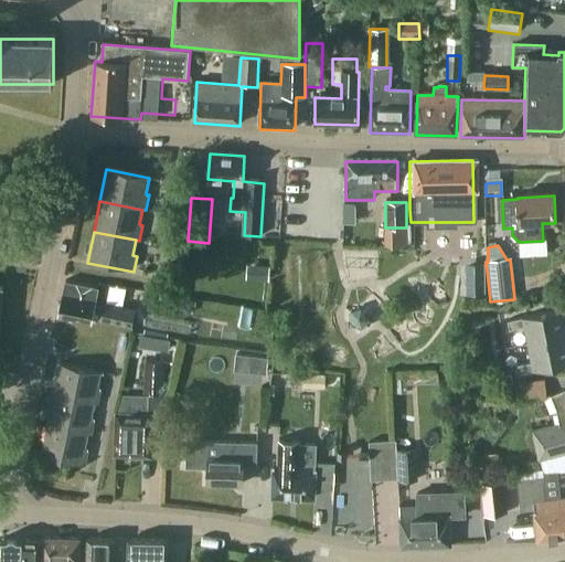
[(268,268),(246,266),(246,282),(267,283),(268,268)]
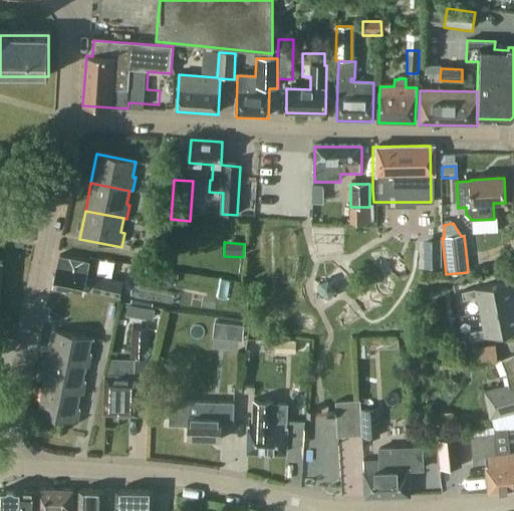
[(441,269),(440,245),(424,245),(425,270),(441,269)]
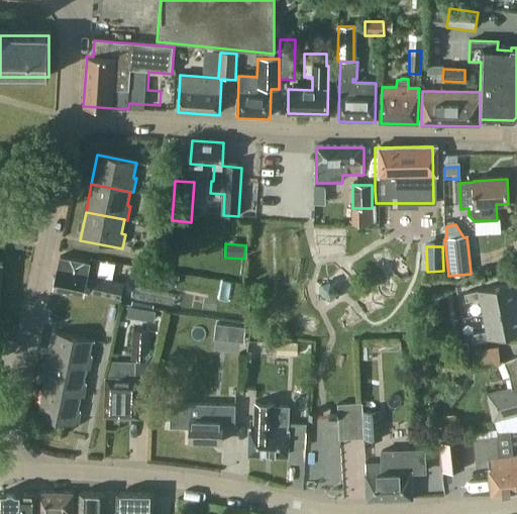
[(84,296),(85,292),(120,299),(123,285),(87,277),(89,265),(61,260),(55,290),(84,296)]
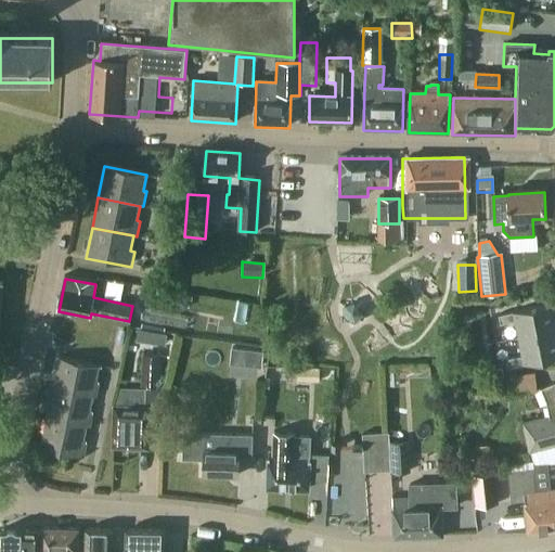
[(516,322),(519,339),(554,332),(554,311),(554,306),(499,317),(501,325),(516,322)]
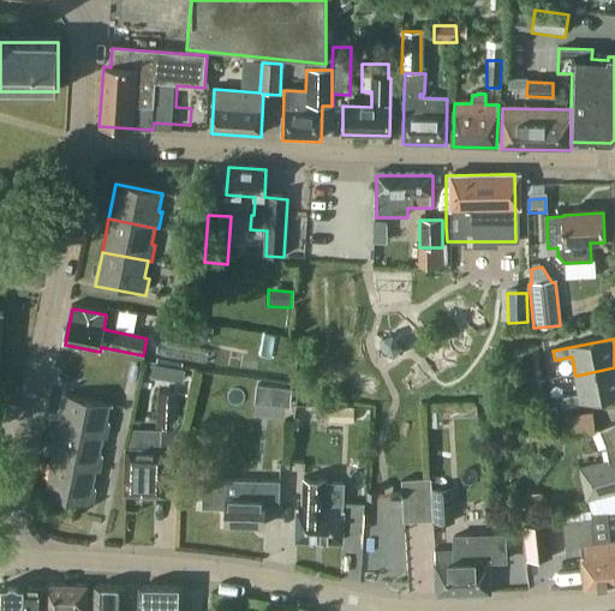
[(614,367),(575,376),(579,395),(562,399),(565,408),(614,397),(614,367)]
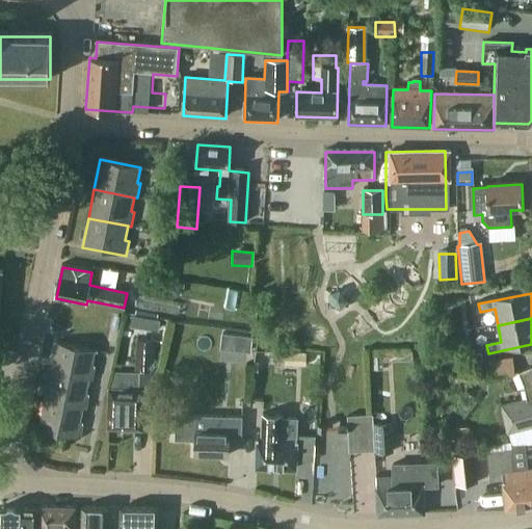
[(158,332),(159,321),(147,319),(145,329),(158,332)]
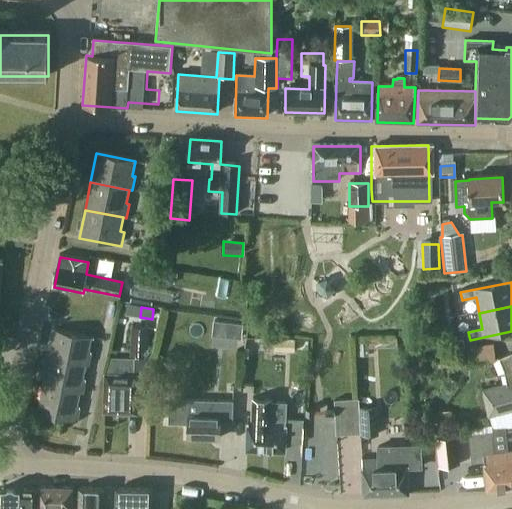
[(240,340),(242,325),(227,323),(226,338),(240,340)]
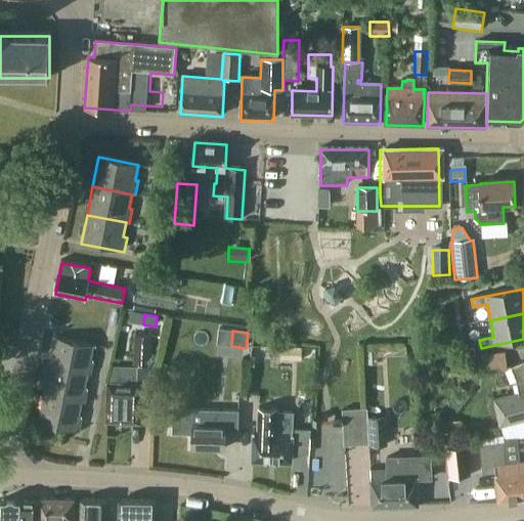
[(132,365),(151,366),(153,337),(134,336),(132,365)]
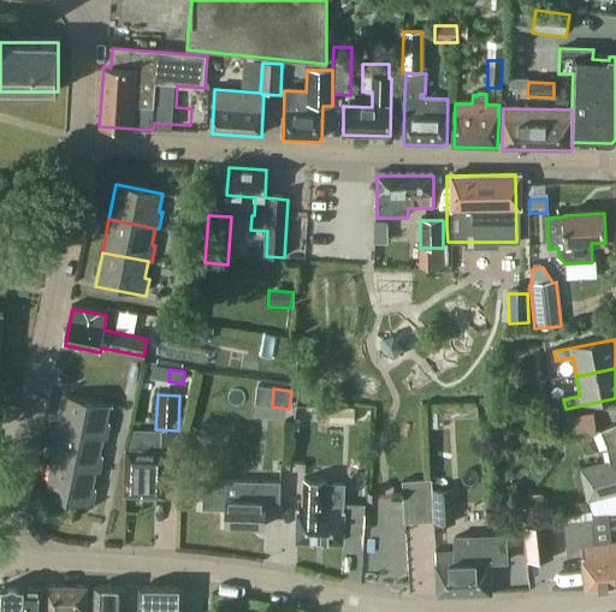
[(66,397),(59,431),(106,440),(110,425),(107,425),(111,406),(66,397)]
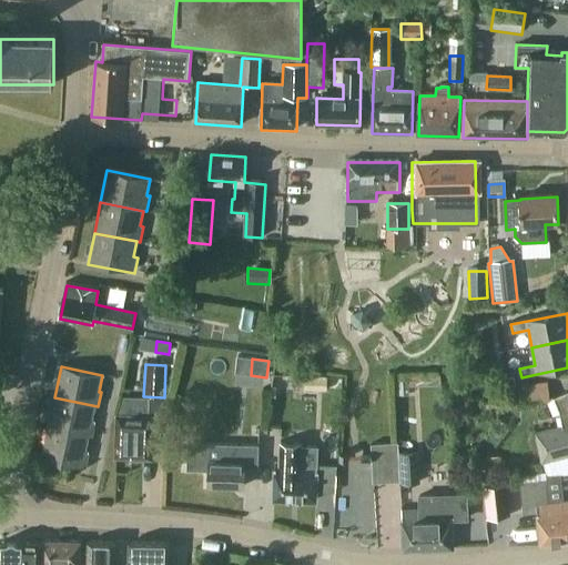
[(283,377),(271,376),(270,400),(282,400),(283,377)]
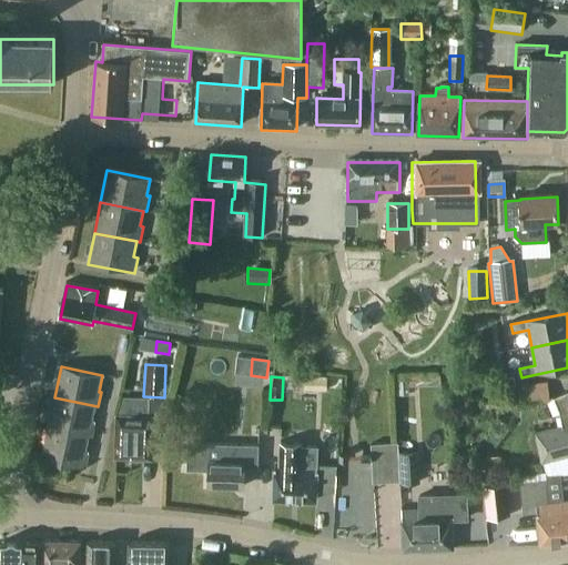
[(304,393),(326,394),(327,379),(304,377),(304,393)]
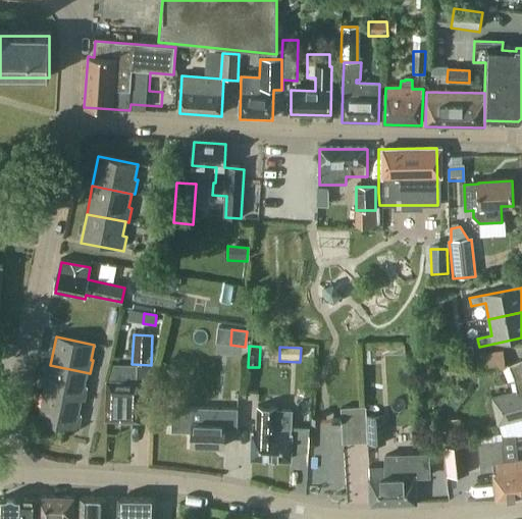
[(505,368),(503,353),(477,356),(479,371),(505,368)]
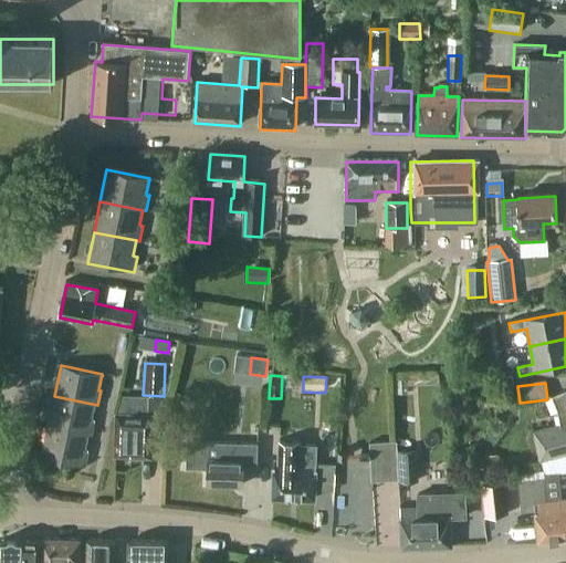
[(565,391),(551,397),(558,417),(562,425),(533,431),(541,462),(544,477),(565,476),(565,391)]
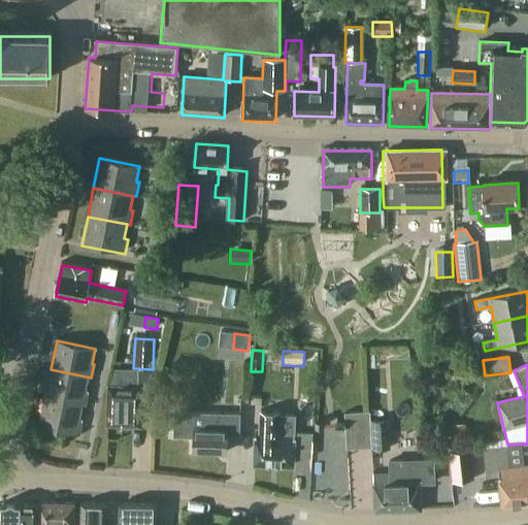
[(51,369),(44,398),(86,406),(88,393),(86,392),(89,379),(91,380),(91,378),(51,369)]
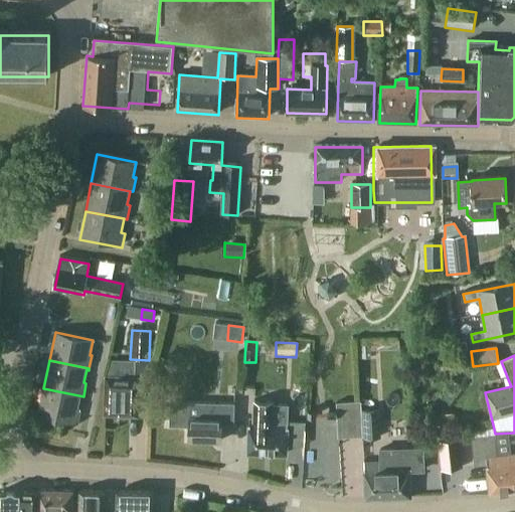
[(140,416),(140,379),(140,378),(135,378),(136,362),(113,362),(109,378),(107,378),(107,379),(107,415),(140,416)]
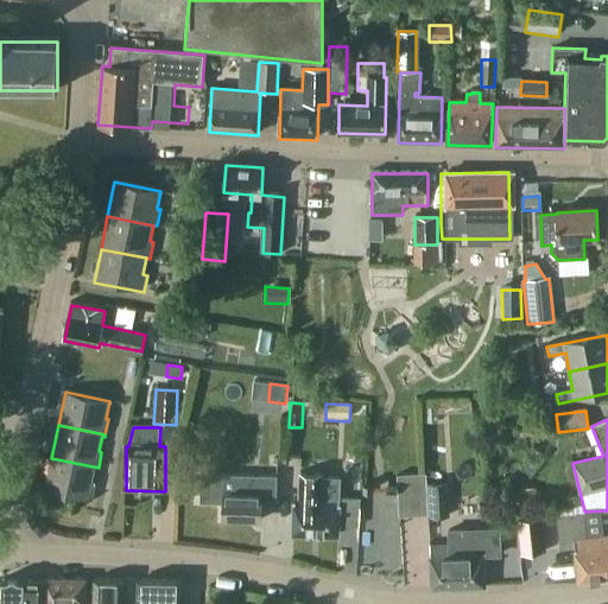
[(97,470),(99,468),(51,458),(44,491),(92,501),(95,484),(92,484),(95,469),(97,470)]
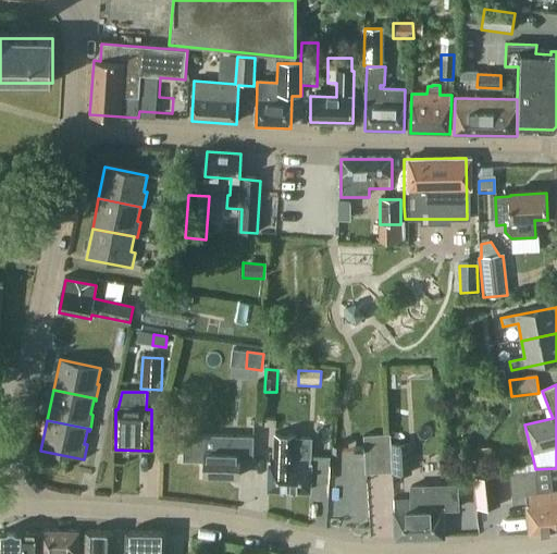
[(311,457),(312,440),(295,439),(295,436),(273,435),(273,456),(270,455),(269,491),(310,493),(311,457)]
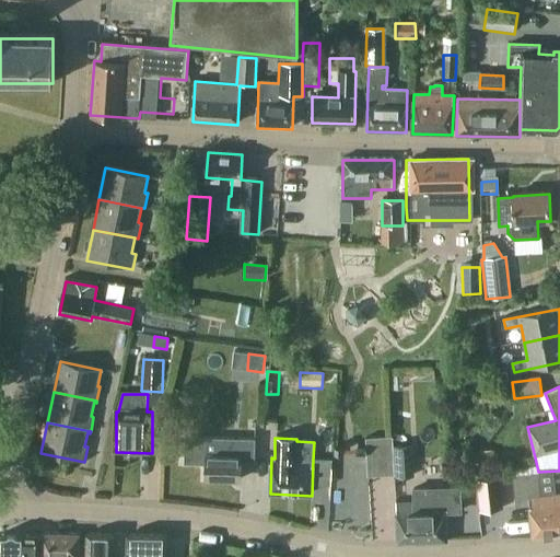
[(255,462),(255,440),(185,439),(184,465),(206,465),(206,480),(242,482),(242,462),(255,462)]
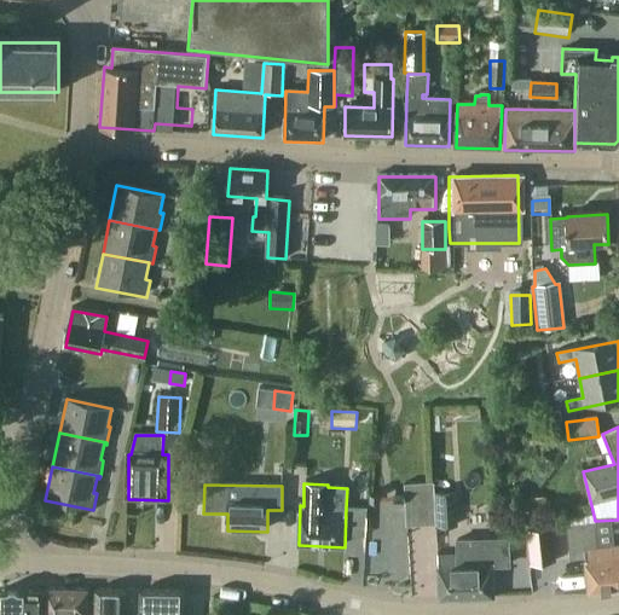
[(457,527),(455,493),(433,494),(435,528),(457,527)]
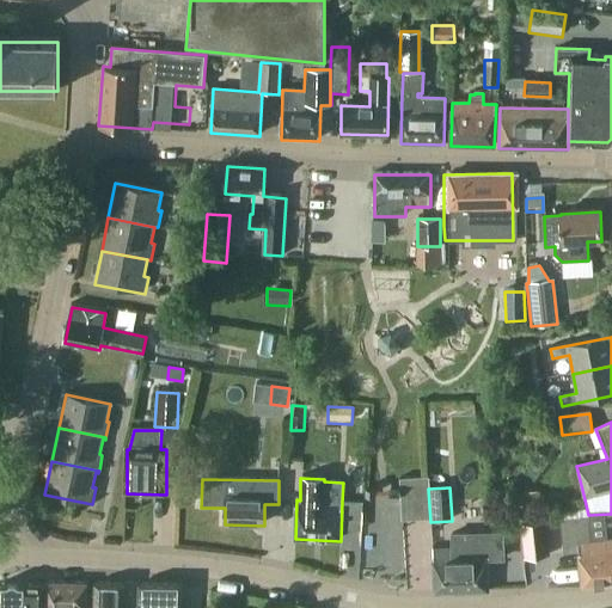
[(540,510),(540,492),(522,493),(524,510),(540,510)]
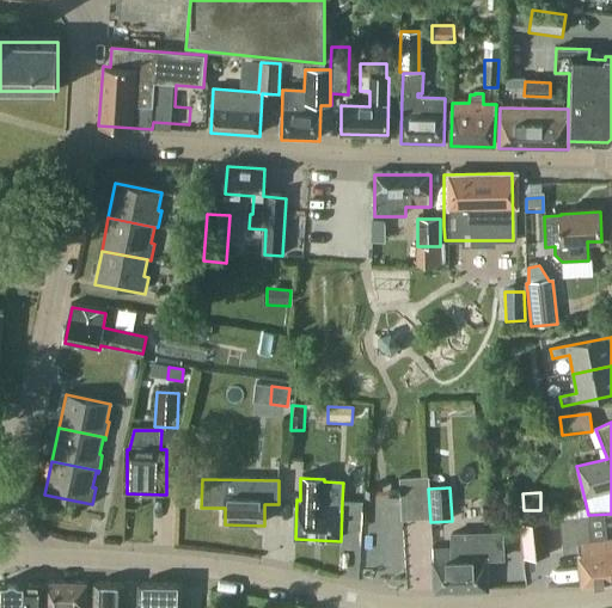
[(579,587),(611,583),(611,544),(591,546),(588,517),(560,520),(562,554),(575,553),(579,587)]
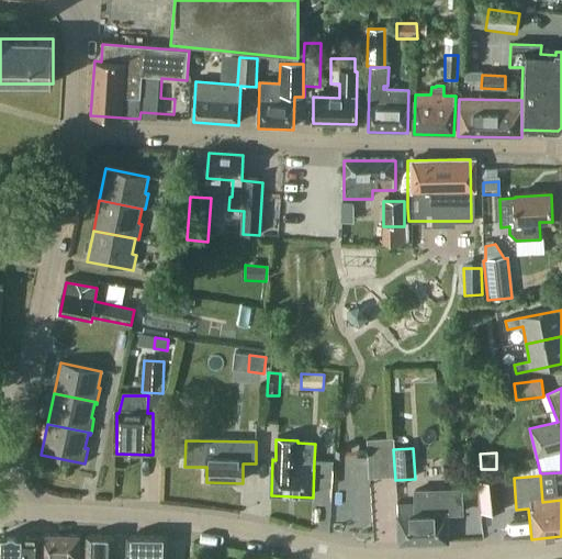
[(481,514),(504,512),(501,480),(478,483),(481,514)]
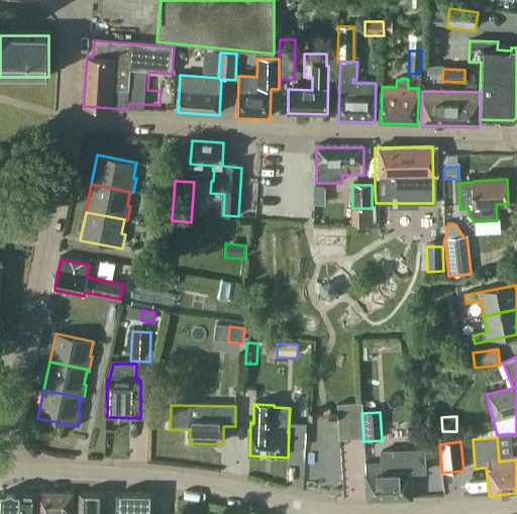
[(368,501),(412,500),(412,487),(411,479),(426,479),(425,450),(380,451),(380,465),(367,465),(368,501)]
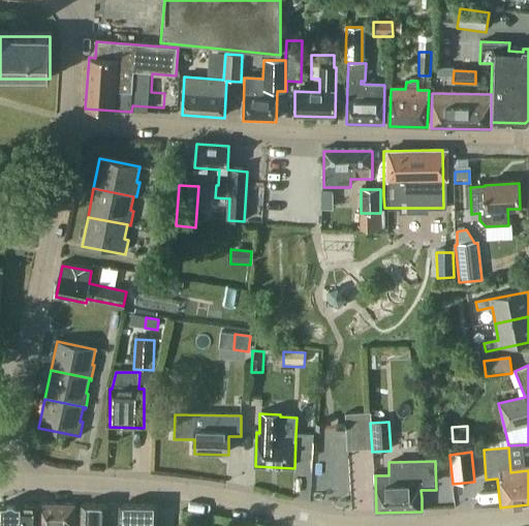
[(39,504),(39,507),(37,525),(72,525),(73,506),(39,504)]
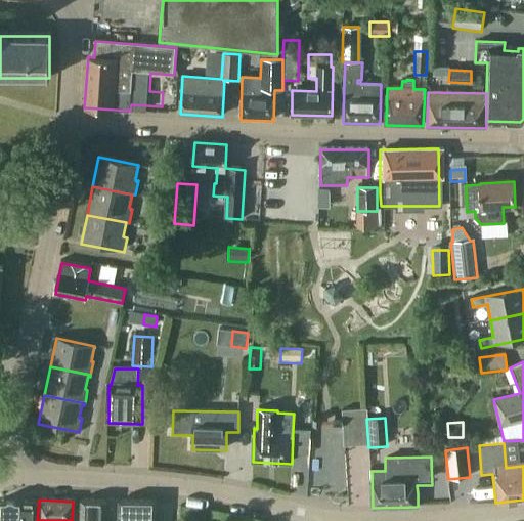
[(37,520),(39,503),(2,501),(1,518),(0,517),(0,520),(37,520)]
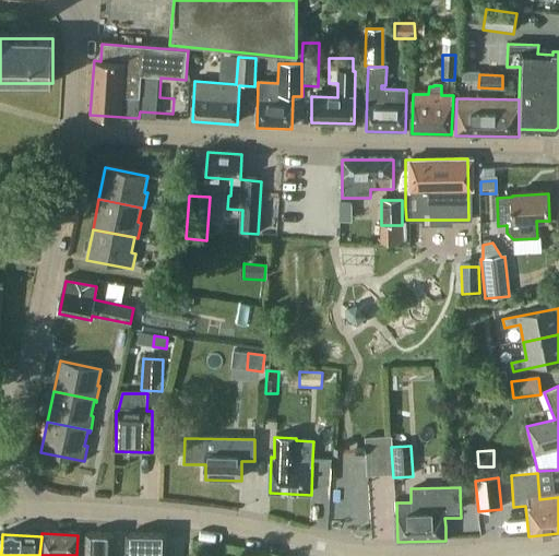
[(86,535),(85,555),(114,555),(115,536),(86,535)]
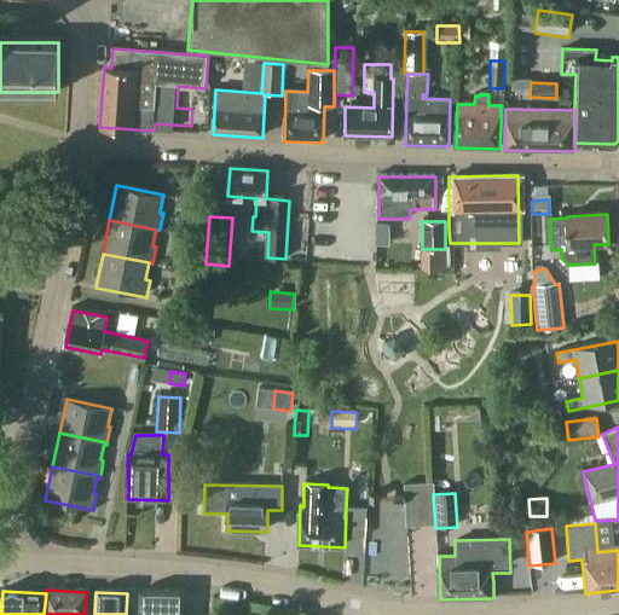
[(183,614),(184,592),(142,592),(140,614),(183,614)]
